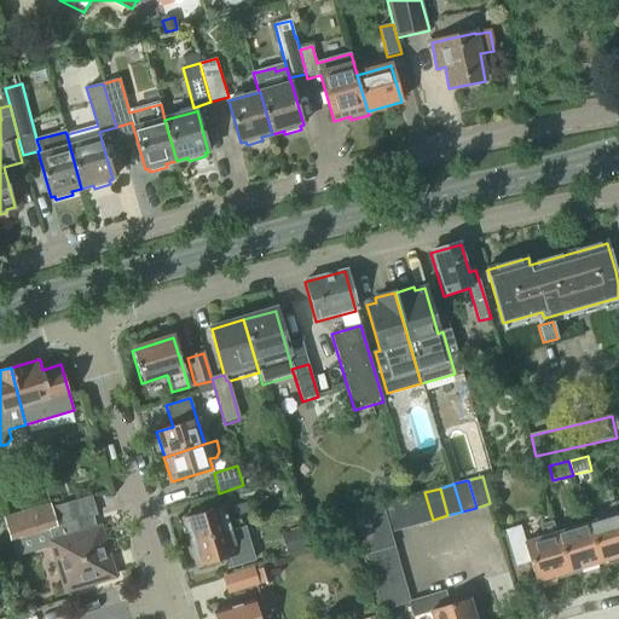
[(433,520),(424,492),(411,496),(418,524),(433,520)]
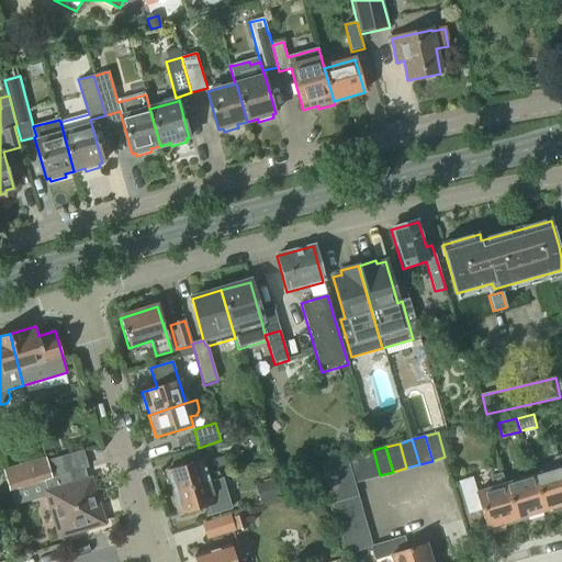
[(380,475),(373,450),(359,454),(367,479),(380,475)]
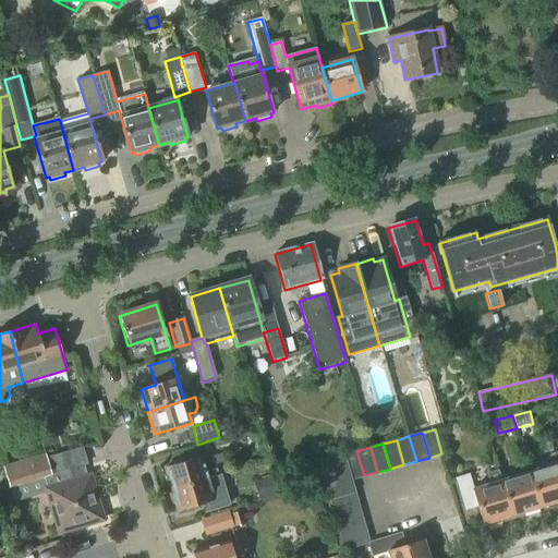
[(47,459),(46,459),(51,476),(70,470),(84,465),(86,465),(82,448),(47,459)]
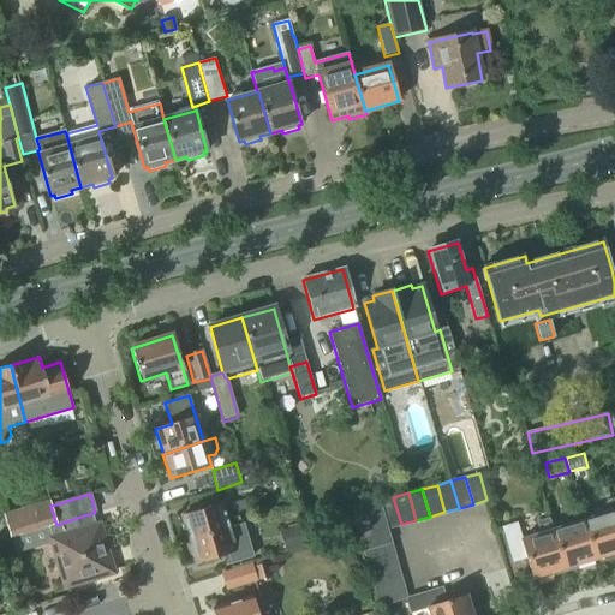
[(401,524),(393,497),(378,501),(387,529),(401,524)]
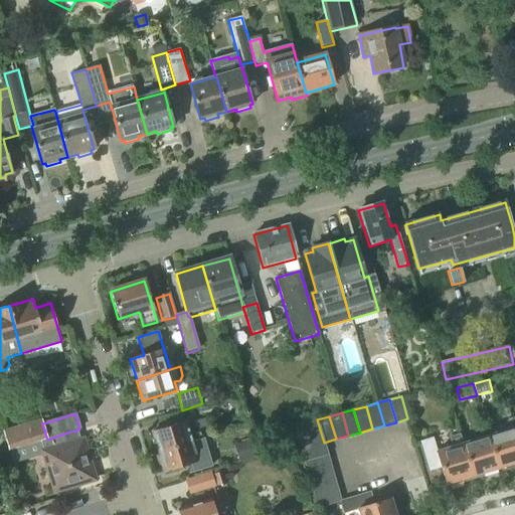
[(513,427),(489,435),(499,468),(502,467),(503,470),(514,466),(514,464),(514,463),(514,462),(514,426),(512,417),(511,418),(513,427)]
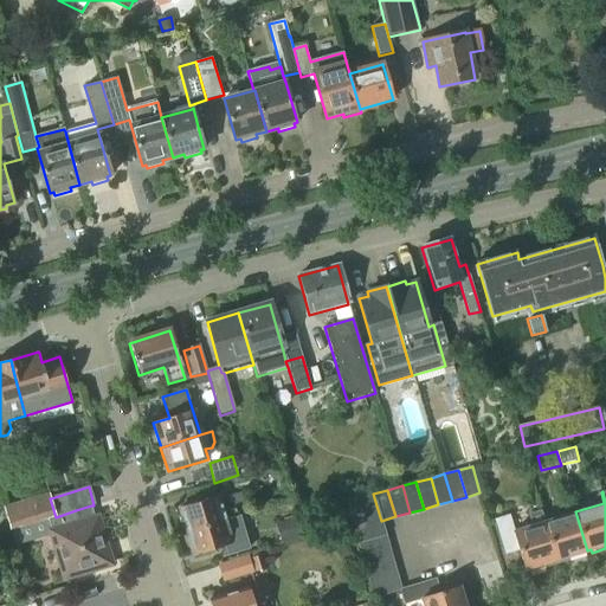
[(180,508),(187,530),(239,516),(251,511),(249,503),(247,503),(244,492),(230,496),(234,510),(221,514),(216,497),(180,508)]
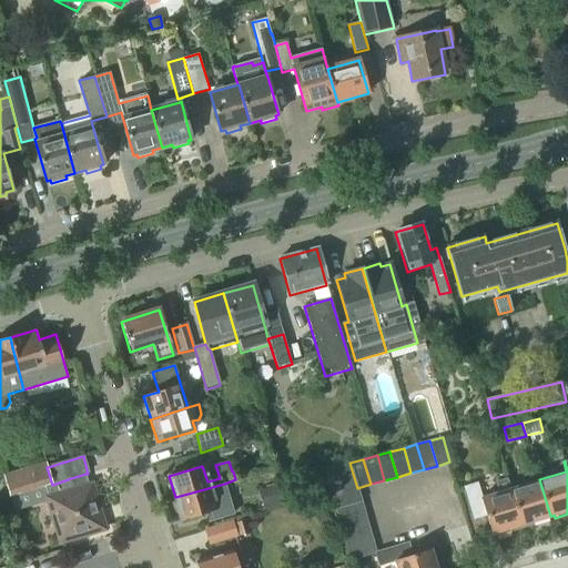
[(357,488),(350,463),(323,470),(335,510),(362,503),(357,488)]
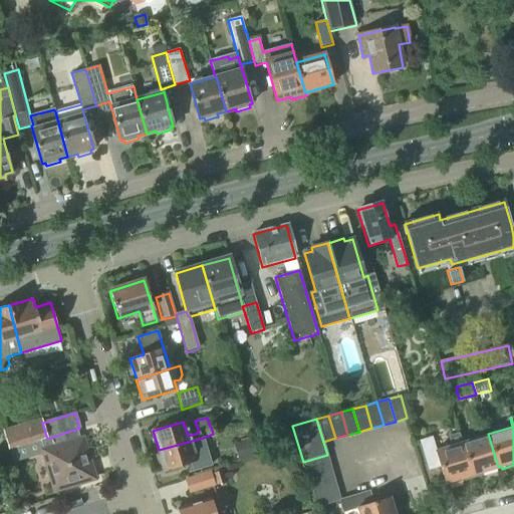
[(4,434),(8,449),(20,446),(40,440),(40,441),(47,439),(42,423),(35,425),(4,434)]
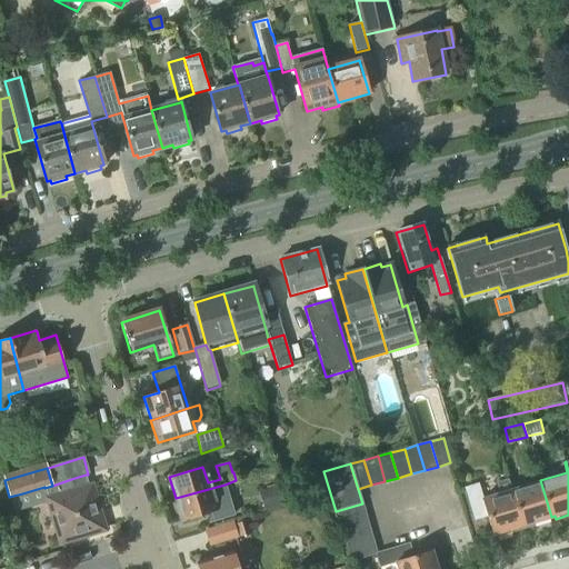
[(48,499),(47,499),(60,543),(105,530),(91,486),(89,487),(86,475),(71,479),(52,486),(45,488),(48,499)]
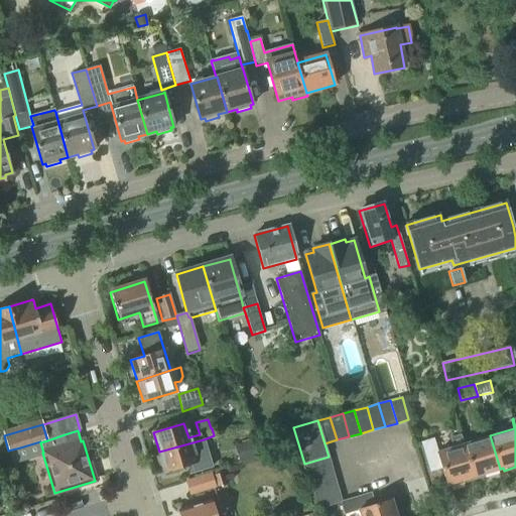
[(475,476),(465,443),(464,443),(461,435),(450,437),(453,447),(438,452),(434,438),(422,442),(431,473),(443,469),(448,484),(452,483),(453,486),(466,483),(465,480),(475,476)]
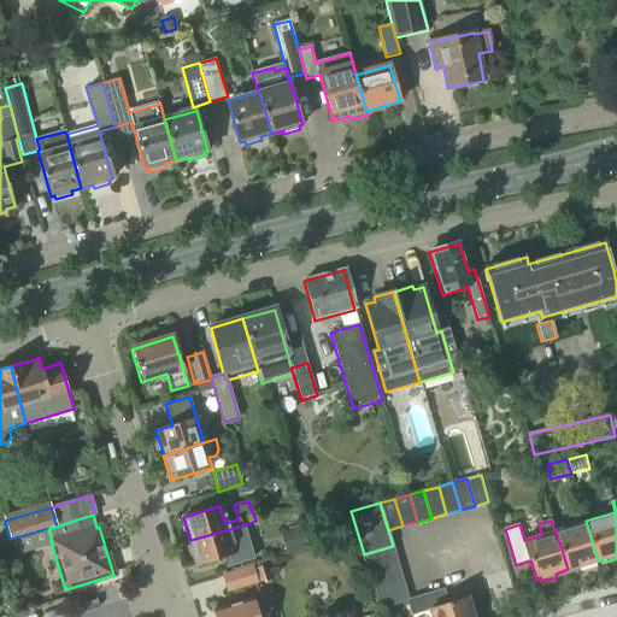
[(586,521),(556,530),(568,569),(580,565),(581,569),(597,564),(595,560),(598,560),(586,521)]
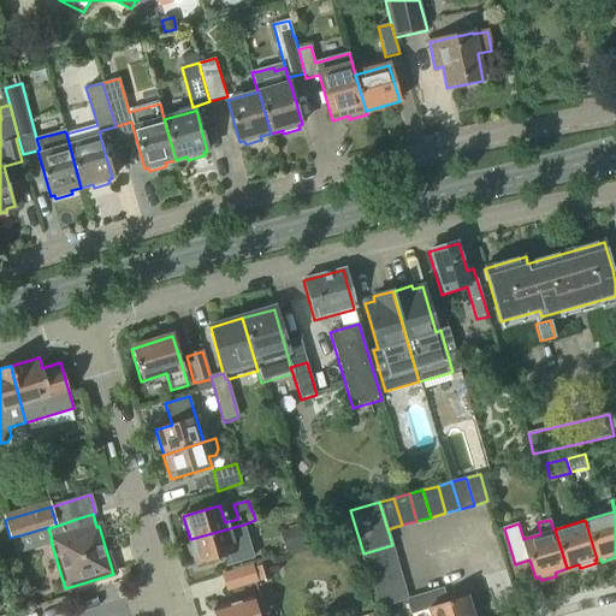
[(243,525),(190,539),(197,564),(225,556),(227,555),(231,566),(253,560),(243,525)]
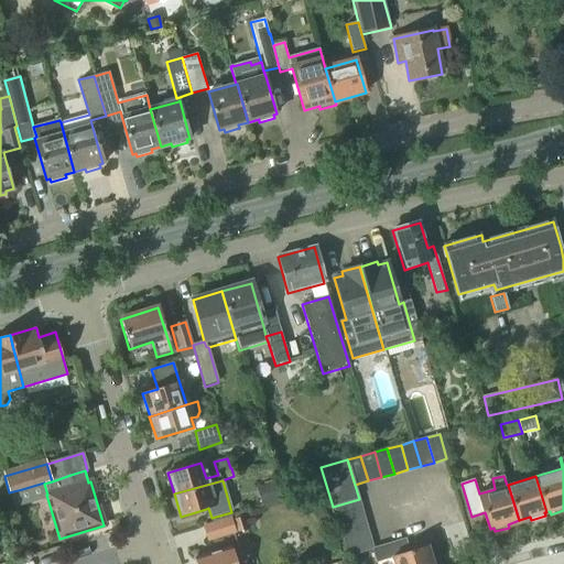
[(262,507),(284,500),(279,481),(256,488),(262,507)]
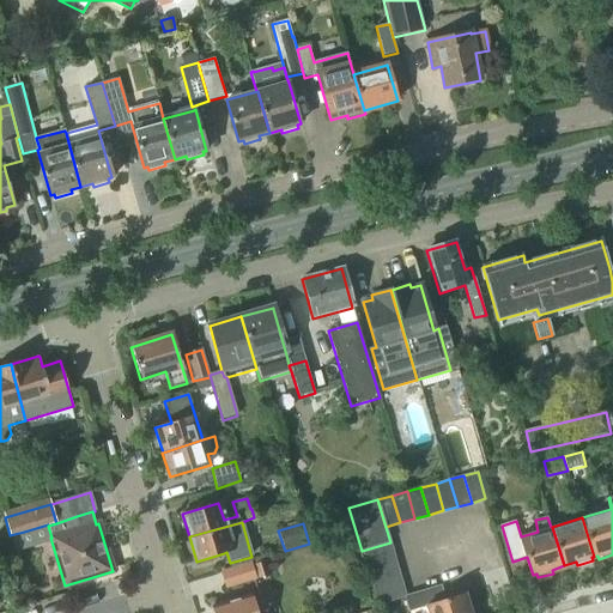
[(395,556),(390,542),(362,551),(365,564),(395,556)]
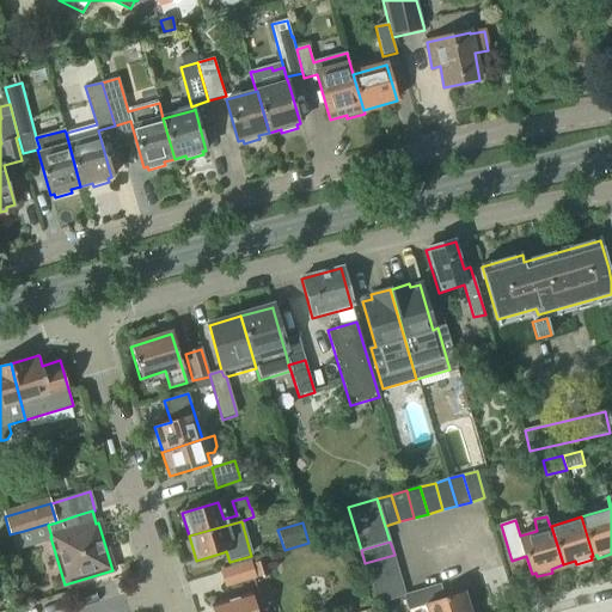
[(395,555),(365,563),(369,577),(398,569),(395,555)]
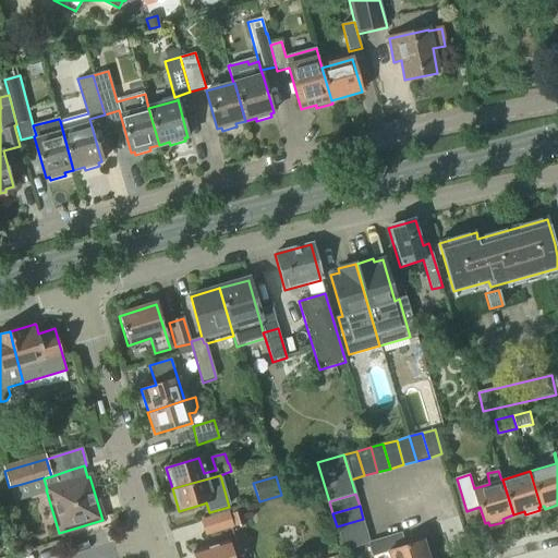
[(241,511),(229,514),(233,528),(245,524),(241,511)]
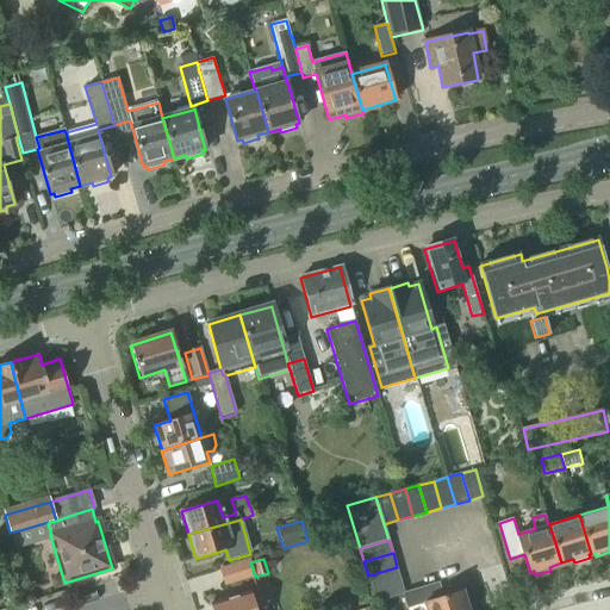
[(219,568),(225,586),(255,577),(250,562),(250,560),(219,568)]
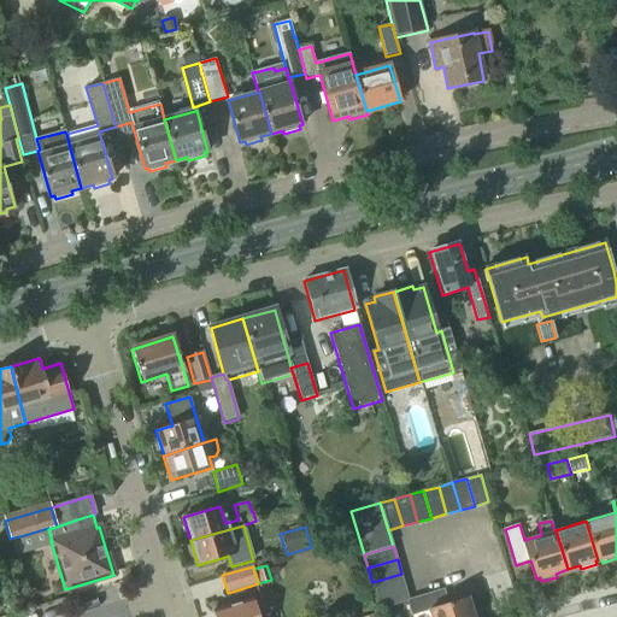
[(406,587),(401,574),(372,582),(376,595),(406,587)]
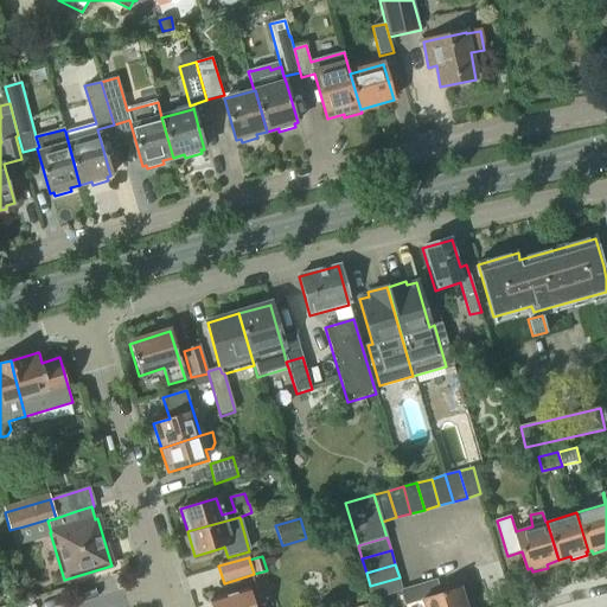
[(403,590),(400,577),(370,586),(374,600),(403,590)]
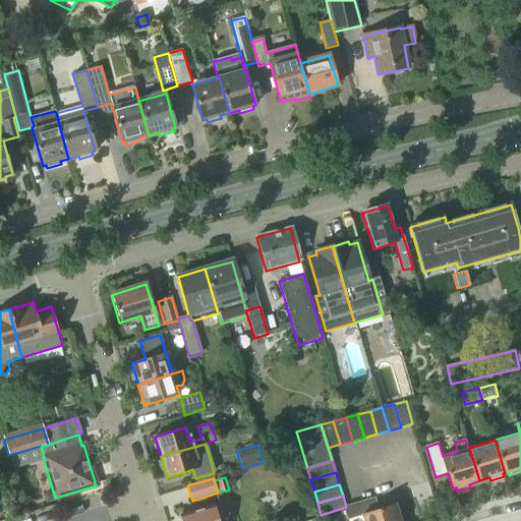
[(363,514),(364,520),(400,520),(401,520),(404,519),(400,506),(397,507),(396,504),(380,509),(375,498),(346,507),(349,519),(363,514)]
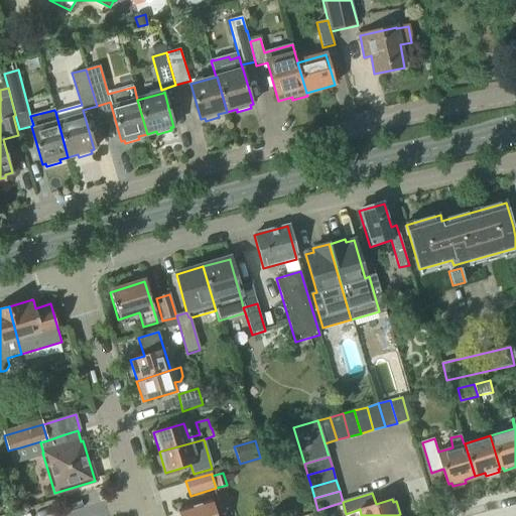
[(222,515),(218,500),(177,511),(178,515),(222,515)]
